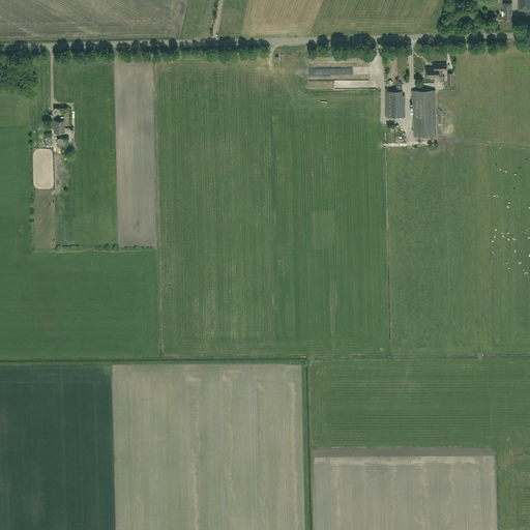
[(529,0),(518,0),(518,11),(527,11),(529,11),(529,0)]
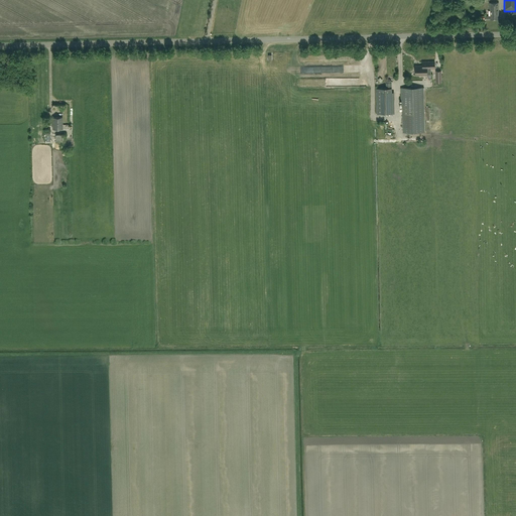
[(498,9),(499,9),(499,3),(490,3),(490,10),(491,10),(491,19),(499,19),(498,9)]
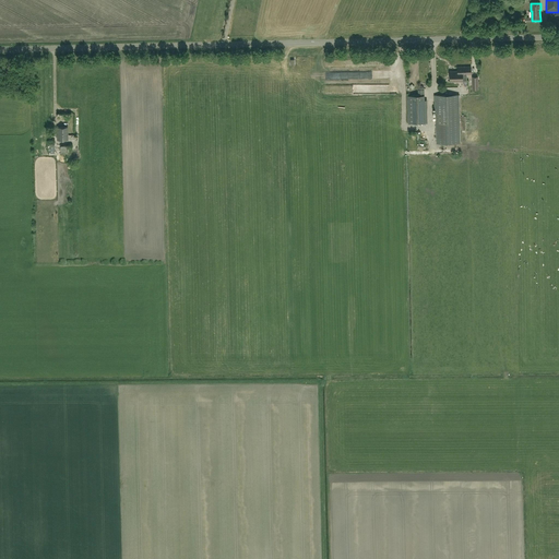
[(450,72),(450,81),(463,81),(467,81),(466,74),(472,74),(471,67),(458,68),(458,71),(450,72)]
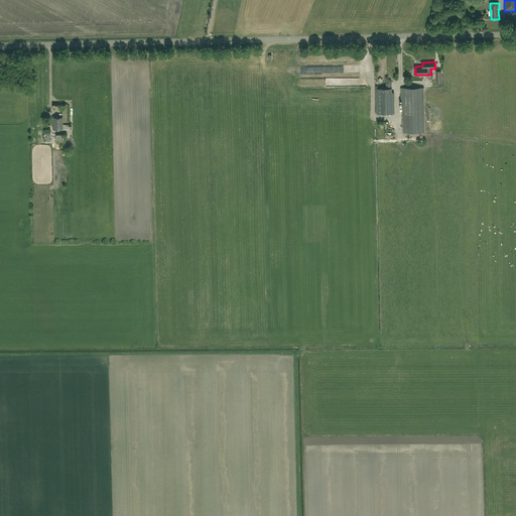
[(424,132),(423,88),(401,88),(401,98),(403,98),(403,132),(424,132)]
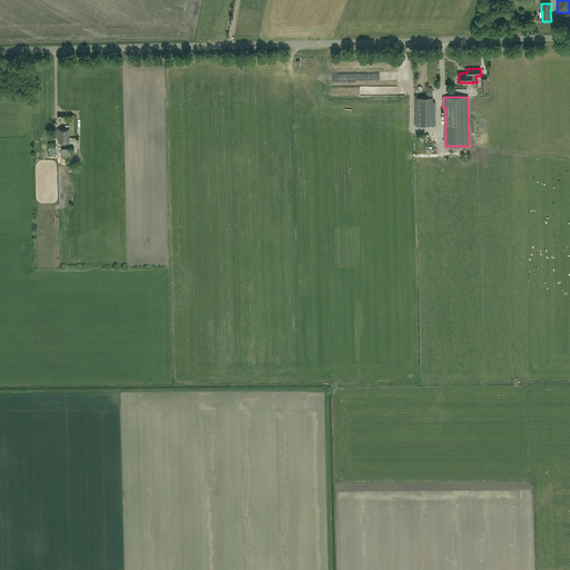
[(433,98),(416,98),(416,126),(433,126),(433,98)]
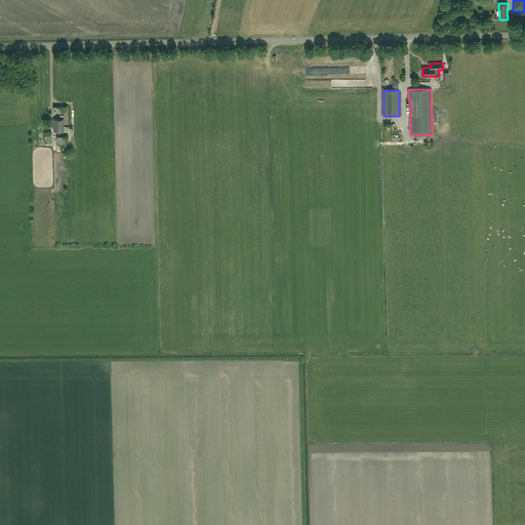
[(53,119),(53,125),(53,131),(64,131),(64,119),(53,119)]
